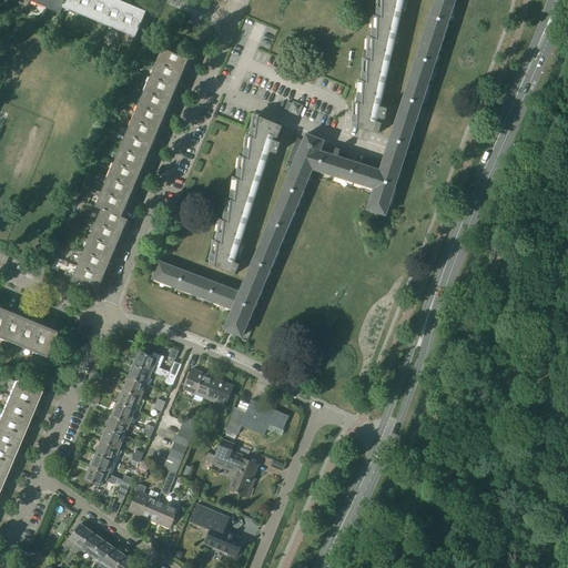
[(49,0),(46,8),(61,14),(63,8),(66,0),(49,0)]
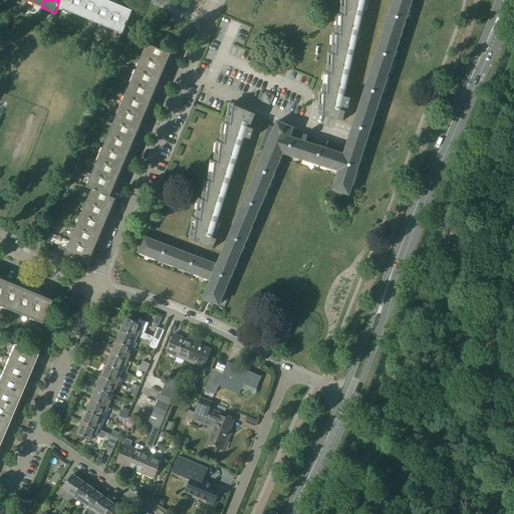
[(75,0),(59,0),(57,7),(70,13),(75,0)]
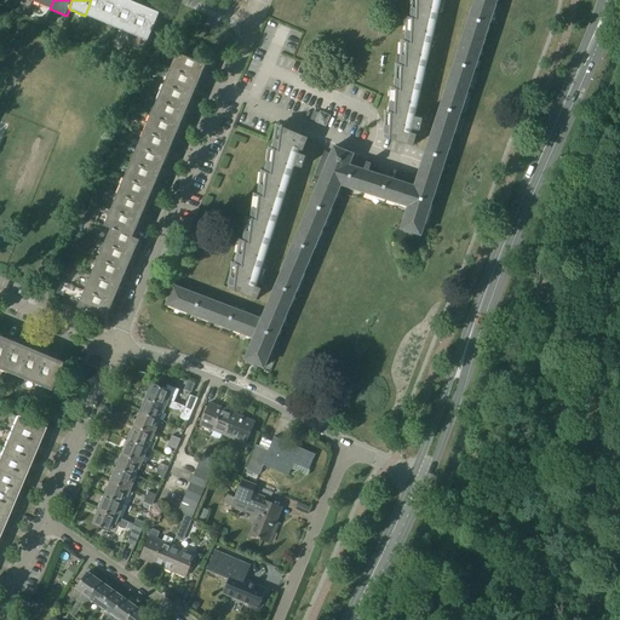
[(109,0),(91,0),(85,16),(101,22),(109,0)]
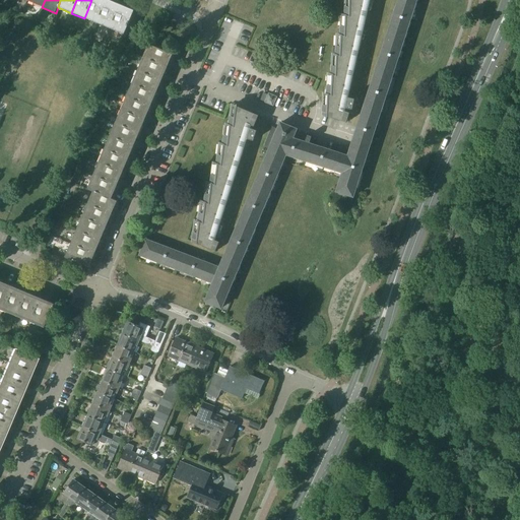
[(108,0),(106,0),(91,0),(84,18),(98,23),(108,0)]
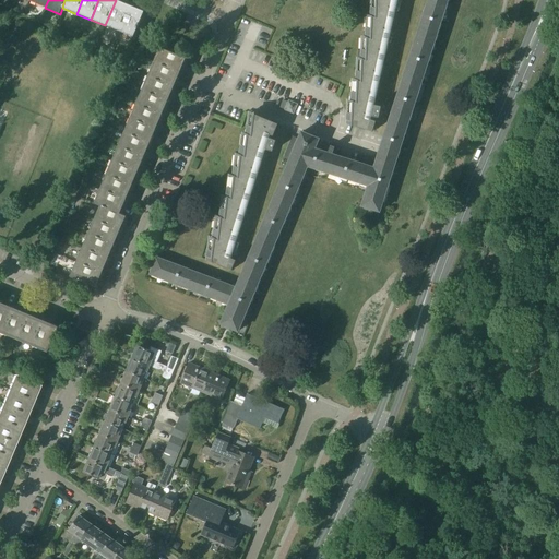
[(130,7),(116,0),(105,25),(119,32),(130,7)]
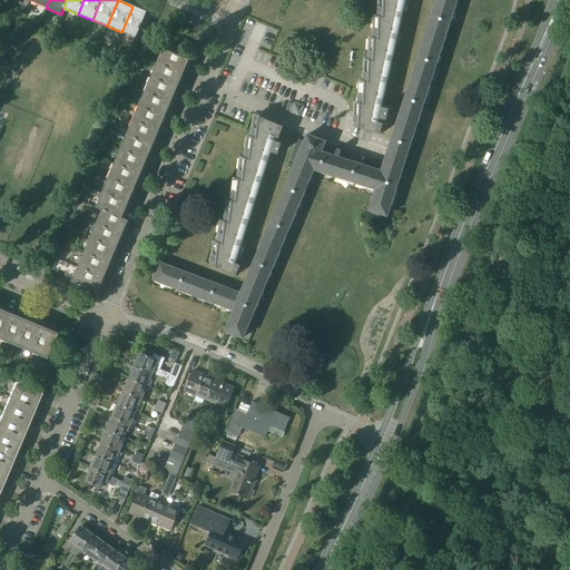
[(233,313),(225,331),(244,338),(313,170),(375,190),(369,210),(387,217),(457,0),(436,0),(382,173),(340,158),(342,150),(337,149),(337,150),(324,146),(325,143),(307,135),(241,295),(160,263),(154,279),(233,313)]
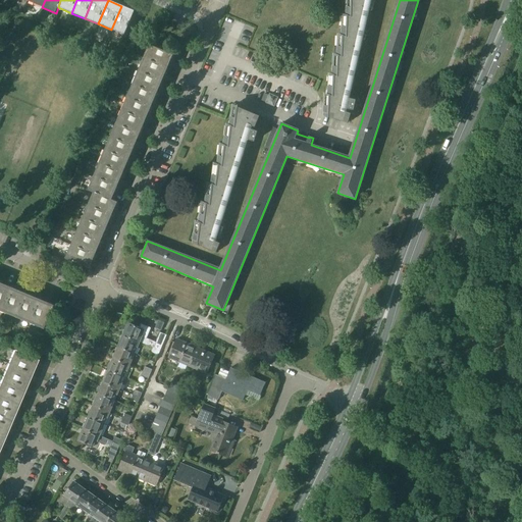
[(328,115),(341,117),(341,116),(346,117),(348,109),(354,111),(356,100),(347,98),(349,92),(347,92),(353,72),(351,71),(357,53),(356,52),(362,33),(360,32),(366,13),(365,12),(368,0),(351,0),(351,8),(348,7),(347,28),(344,27),(343,27),(342,48),(338,47),(337,67),(334,66),(333,88),(329,87),(328,115)]
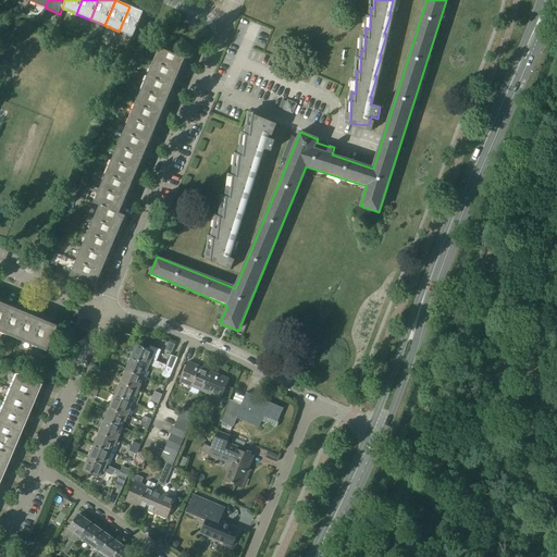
[(144,12),(130,7),(119,32),(133,37),(144,12)]
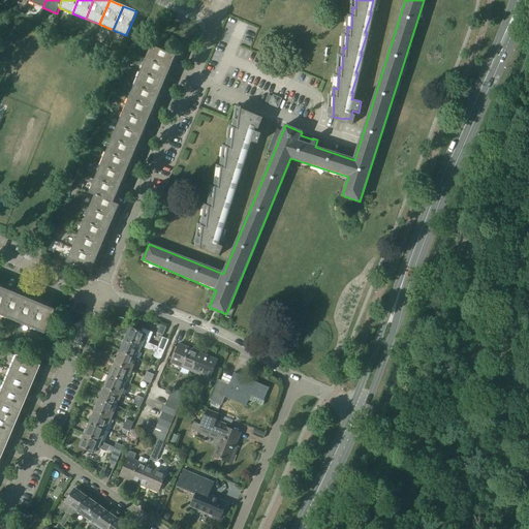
[(152,47),(145,62),(169,71),(176,56),(152,47)]
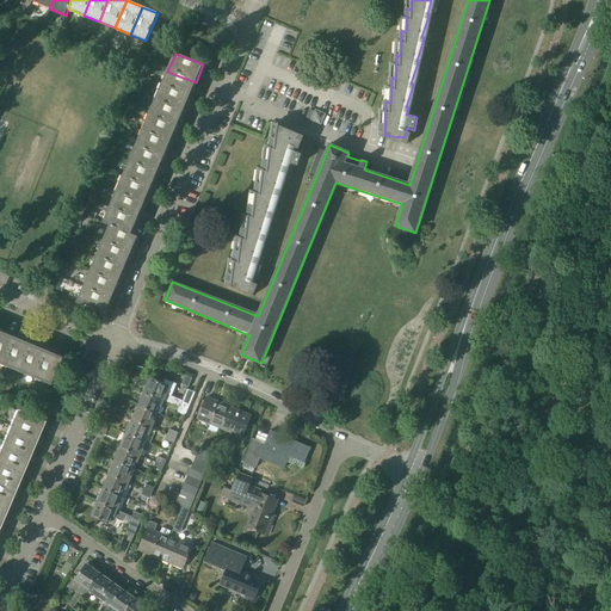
[(196,82),(167,72),(161,87),(190,98),(196,82)]
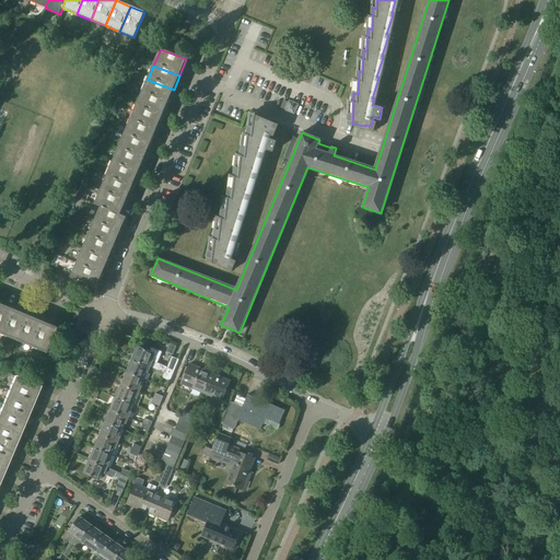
[(142,93),(167,104),(174,90),(148,80),(142,93)]
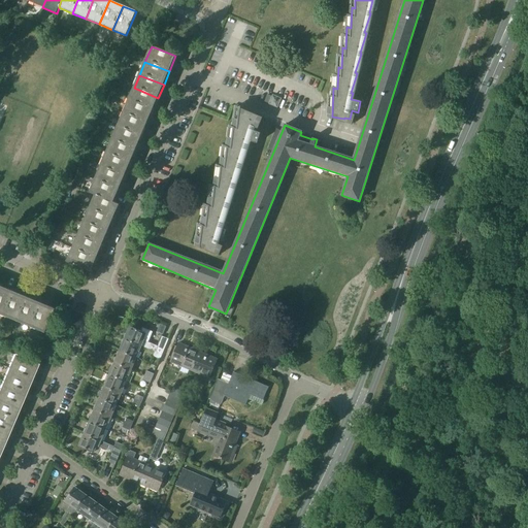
[(158,98),(134,88),(128,101),(153,110),(158,98)]
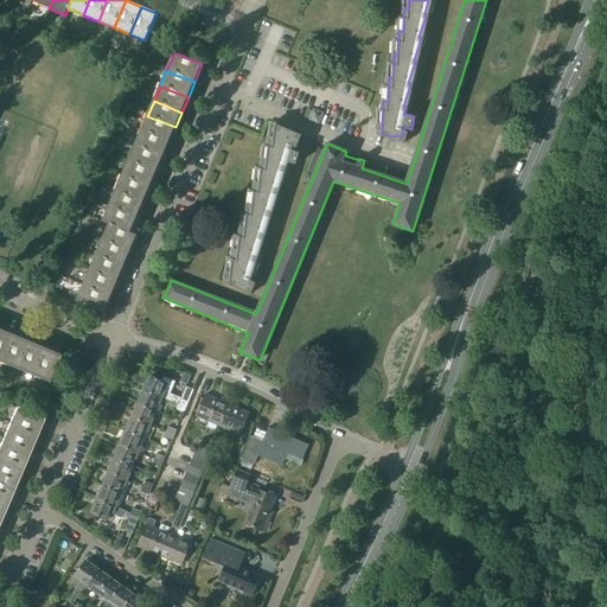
[(307,109),(304,117),(311,120),(319,123),(323,114),(314,110),(314,112),(307,109)]
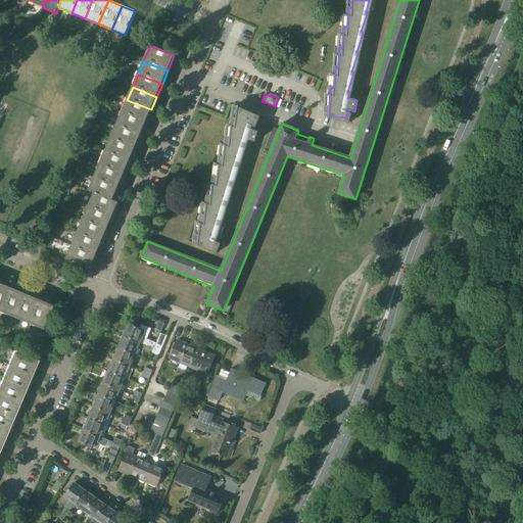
[(122,113),(145,123),(151,109),(127,100),(122,113)]
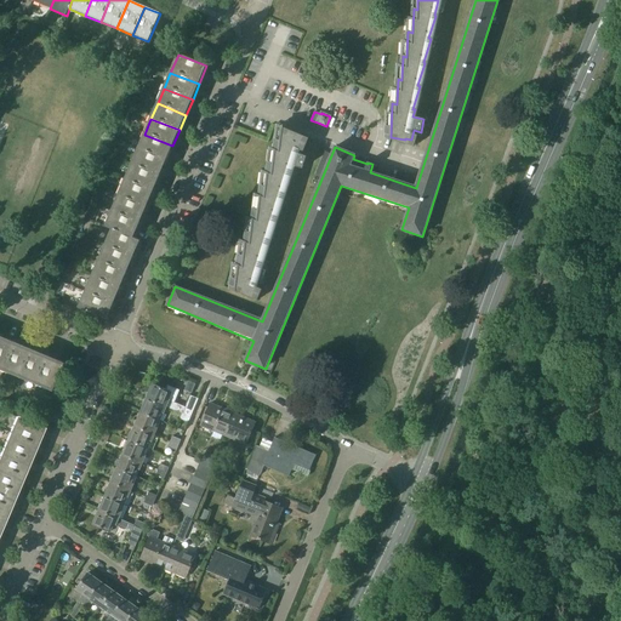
[(233,278),(232,290),(257,301),(262,290),(252,285),(262,263),(260,262),(269,240),(267,239),(277,217),(274,216),(284,194),(281,193),(291,171),(289,170),(291,165),(303,169),(307,157),(300,154),(301,152),(303,153),(308,140),(281,127),(281,132),(280,141),(277,140),(273,164),(269,163),(266,187),(262,186),(258,210),(255,209),(251,233),(248,232),(244,256),(240,255),(237,279),(233,278)]
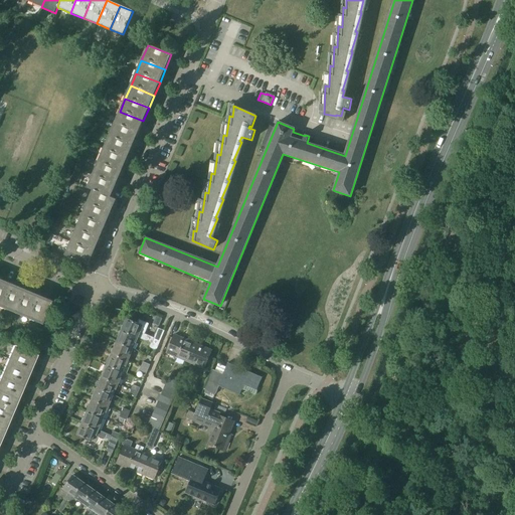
[(143,121),(120,112),(115,125),(138,134),(143,121)]
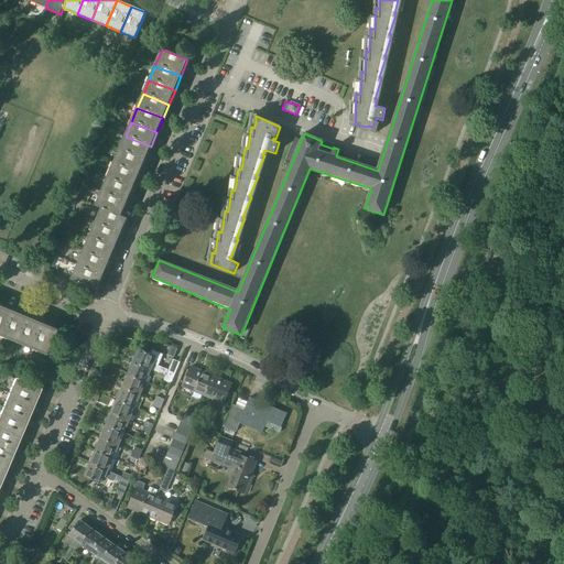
[(119,150),(145,160),(151,147),(126,137),(119,150)]
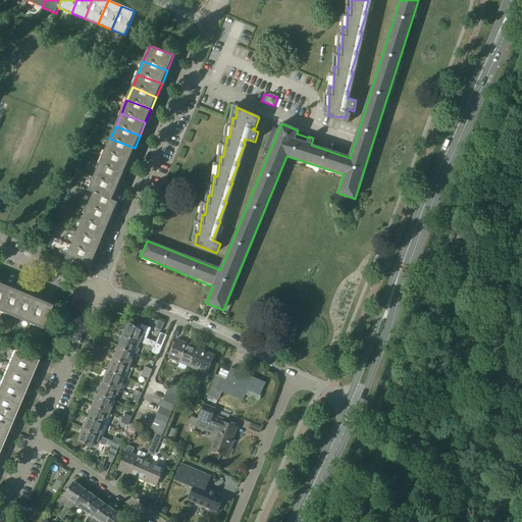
[(135,148),(110,139),(105,152),(128,161),(135,148)]
